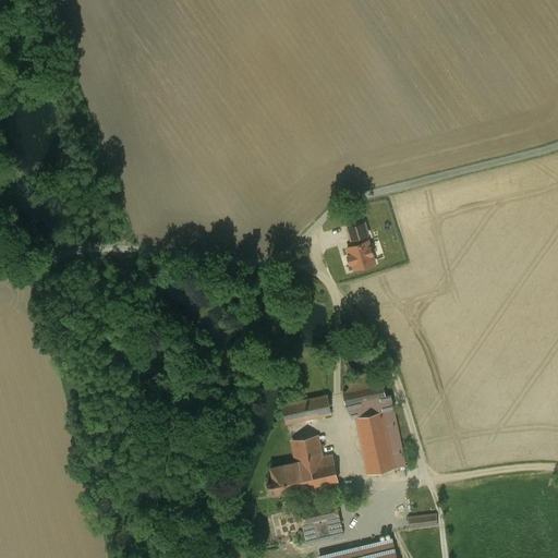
[(376,372),(344,378),(348,390),(379,384),(376,372)]
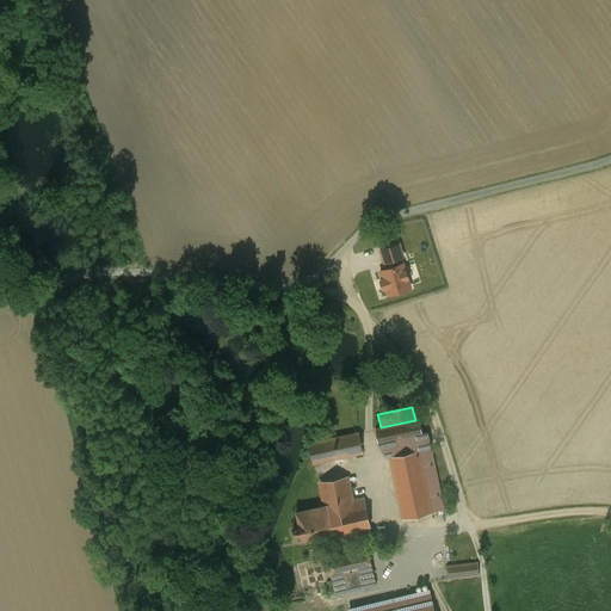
[(381,427),(375,429),(378,444),(423,436),(419,420),(381,427)]
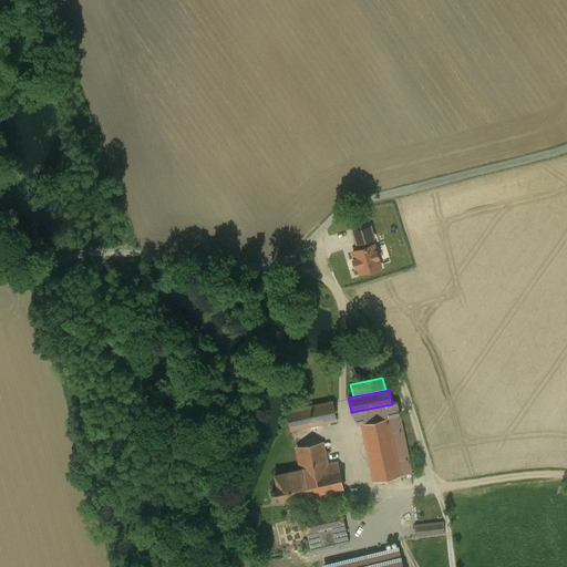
[(332,401),(286,411),(290,430),(337,420),(332,401)]
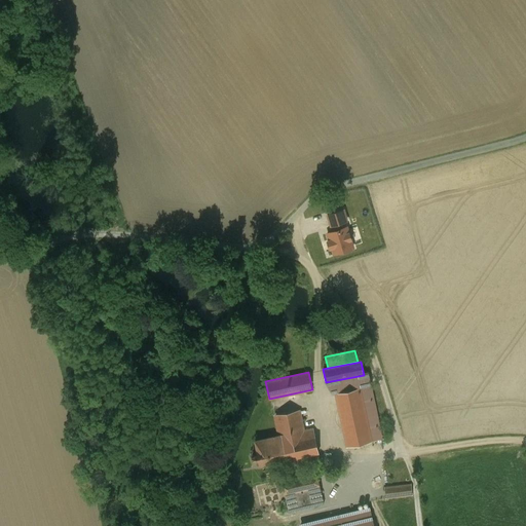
[(370,385),(361,387),(372,441),(381,439),(370,385)]
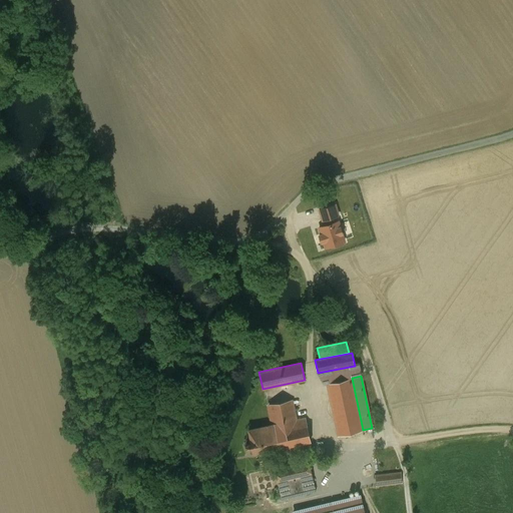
[(352,378),(327,383),(338,435),(363,430),(352,378)]
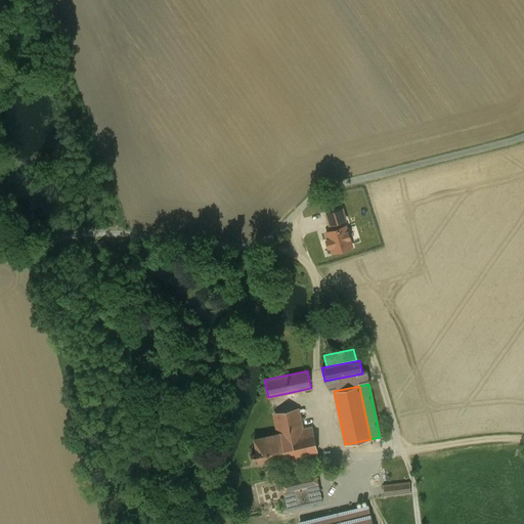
[(298,408),(273,413),(277,433),(302,429),(298,408)]
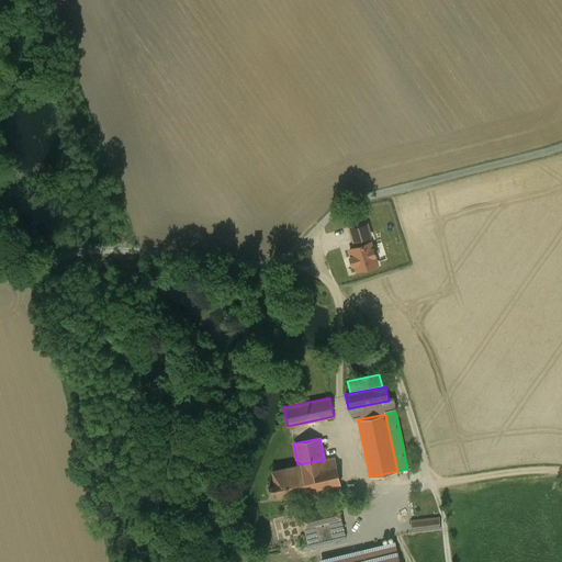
[(298,464),(295,465),(272,471),(274,480),(273,480),(274,485),(272,485),(269,487),(269,491),(273,492),(276,492),(277,497),(340,483),(335,458),(324,460),(298,464)]
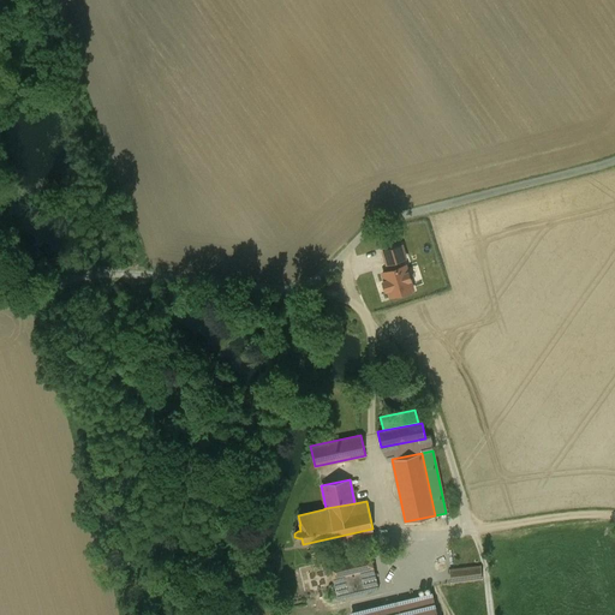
[(370,551),(329,561),(335,587),(338,597),(347,595),(378,587),(370,551)]
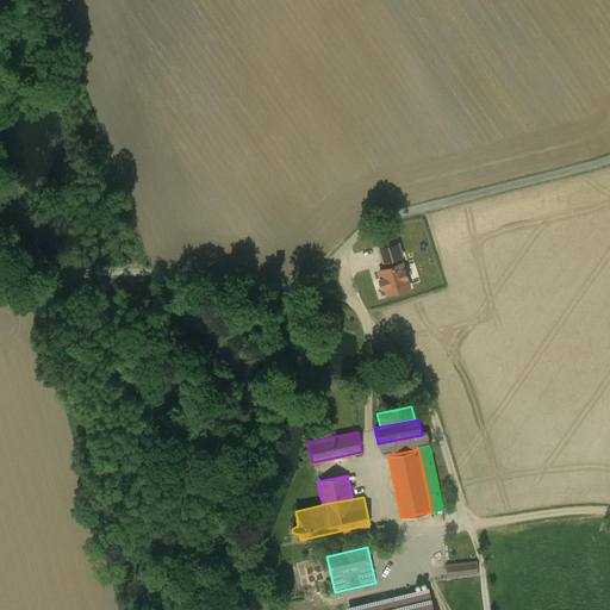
[(477,561),(446,565),(447,577),(478,573),(477,561)]
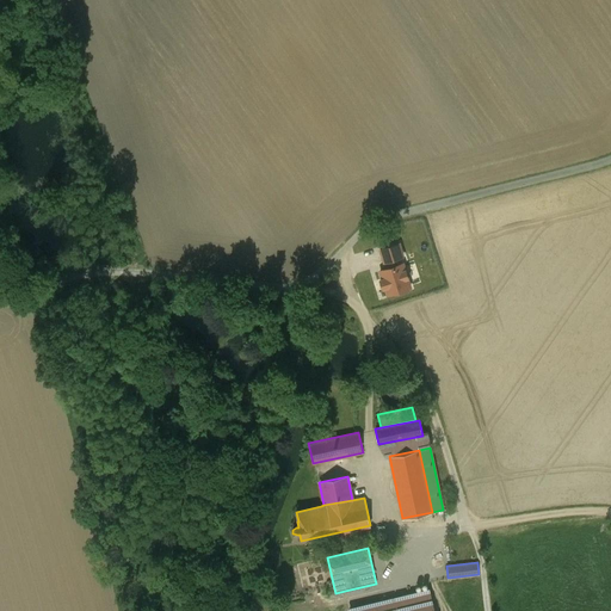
[(433,610),(430,591),(350,610),(433,610)]
